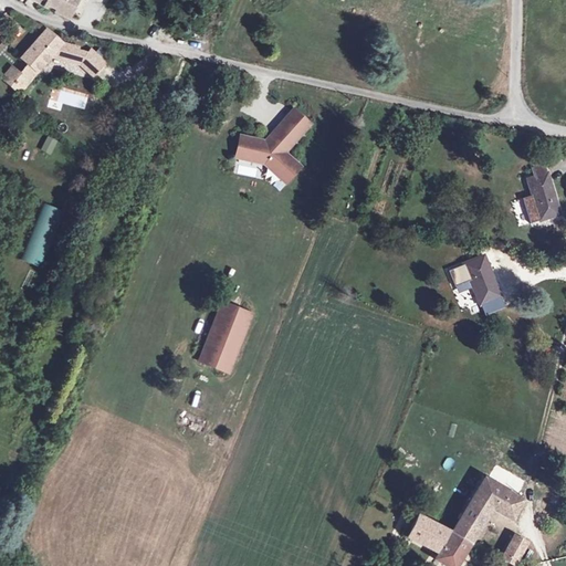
[(43,0),(70,13),(76,0),(43,0)]
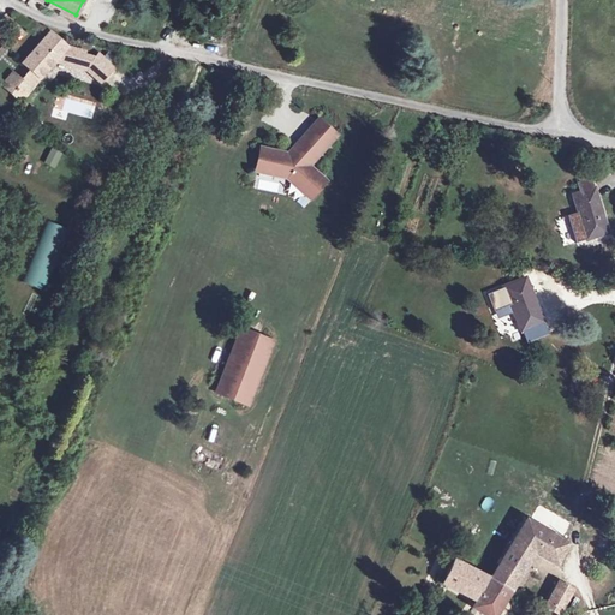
[(25,63),(33,69),(39,75),(43,78),(59,61),(70,48),(52,31),(25,63)]
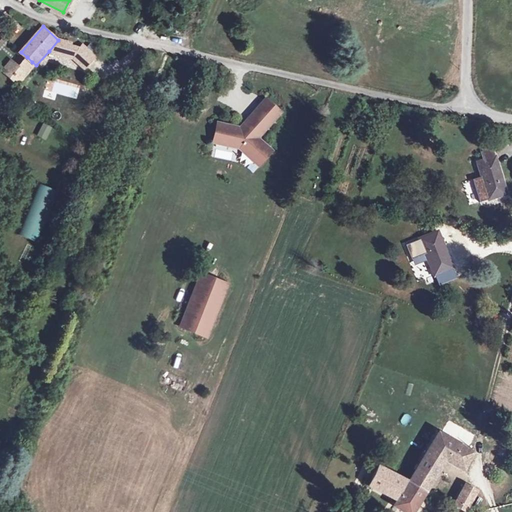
[(58,40),(49,51),(66,57),(70,44),(71,42),(60,38),(58,40)]
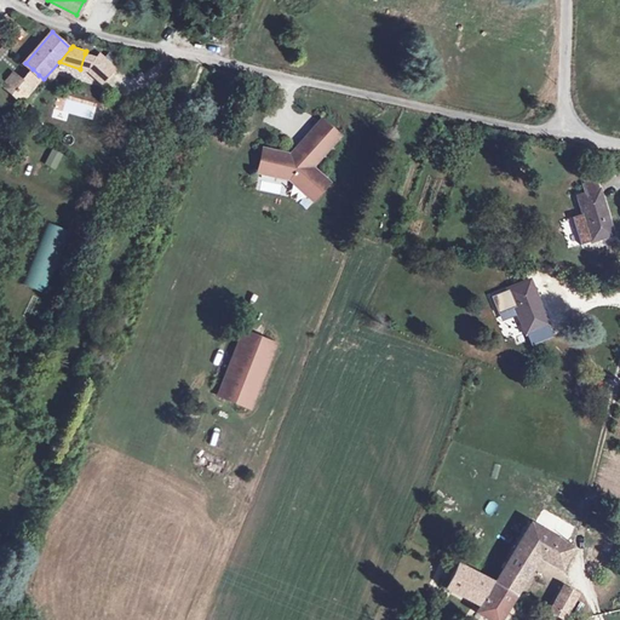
[(91,73),(99,58),(85,53),(80,69),(91,73)]
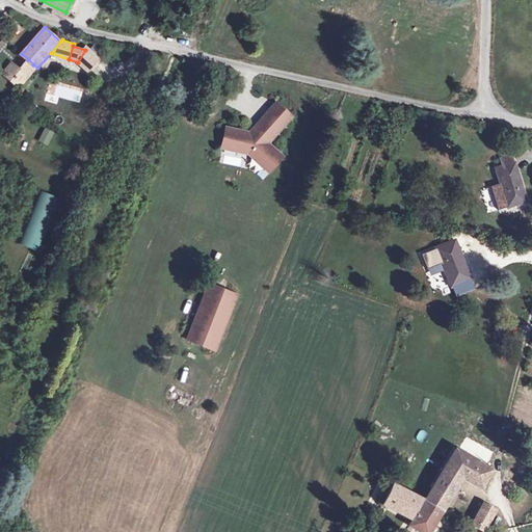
[(87,48),(85,50),(78,62),(90,71),(100,57),(87,48)]
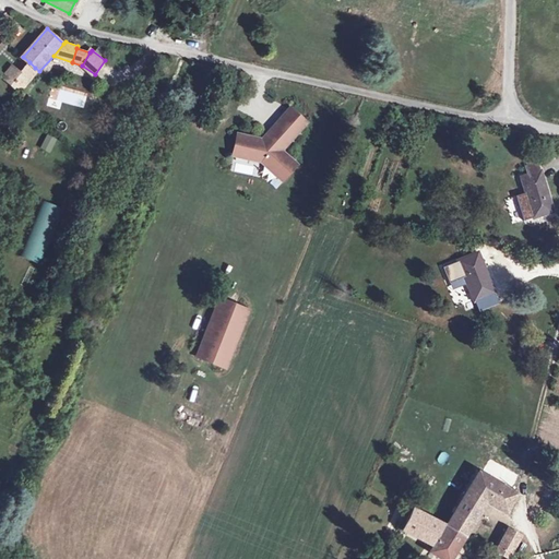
[(22,92),(39,71),(35,68),(30,62),(19,73),(13,68),(6,76),(22,92)]
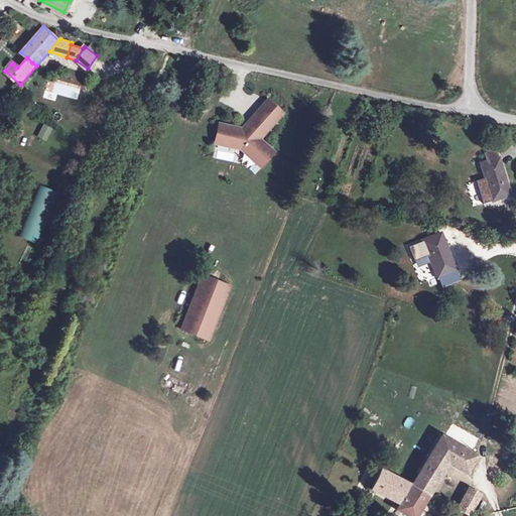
[(218,122),(214,145),(240,150),(261,169),(277,152),(262,139),(286,113),(268,97),(242,127),(218,122)]
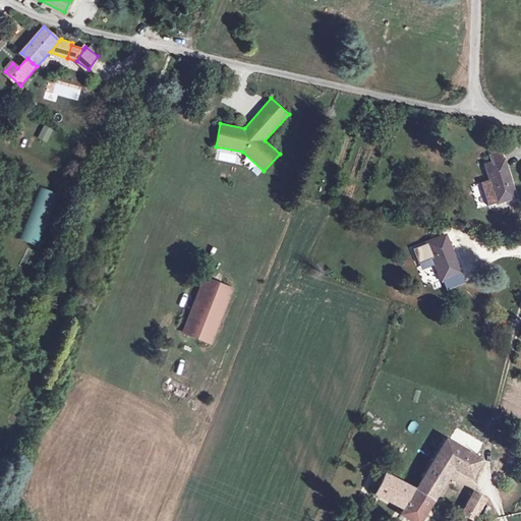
[(38,139),(47,143),(52,130),(43,126),(38,139)]
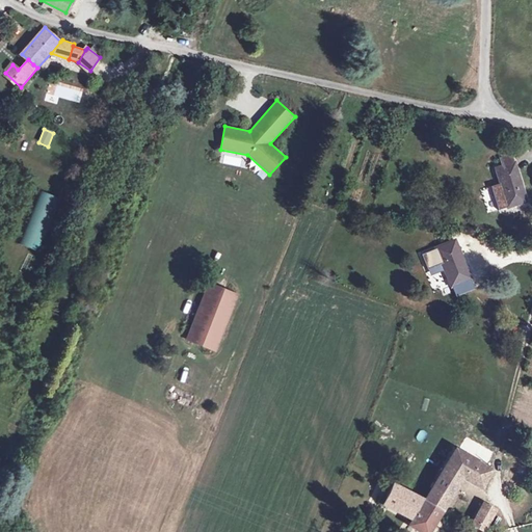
[(258,165),(253,171),(263,180),(268,175),(258,165)]
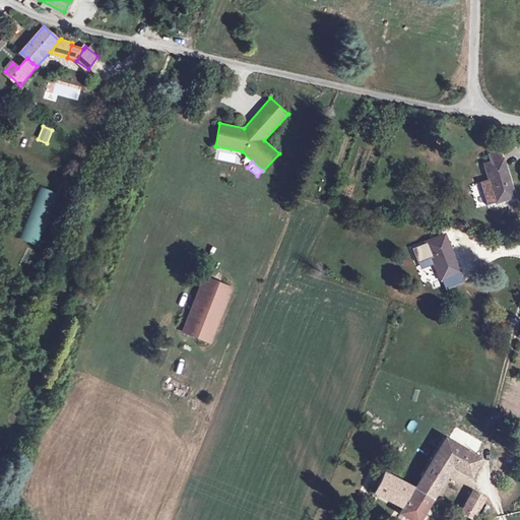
[(489,161),(470,168),(481,203),(500,198),(489,161)]
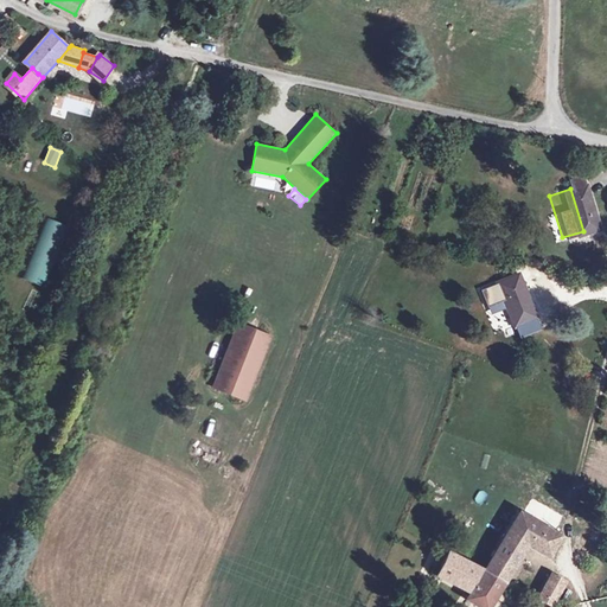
[(43,217),(24,280),(46,287),(66,225),(43,217)]
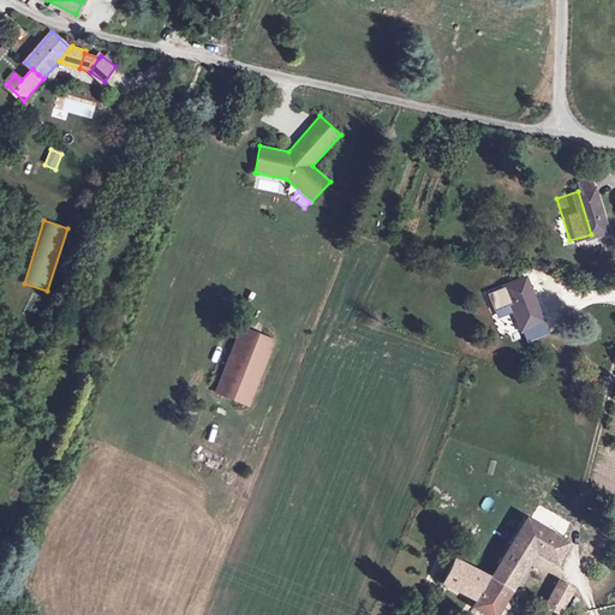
[(525,279),(505,287),(524,329),(544,320),(525,279)]
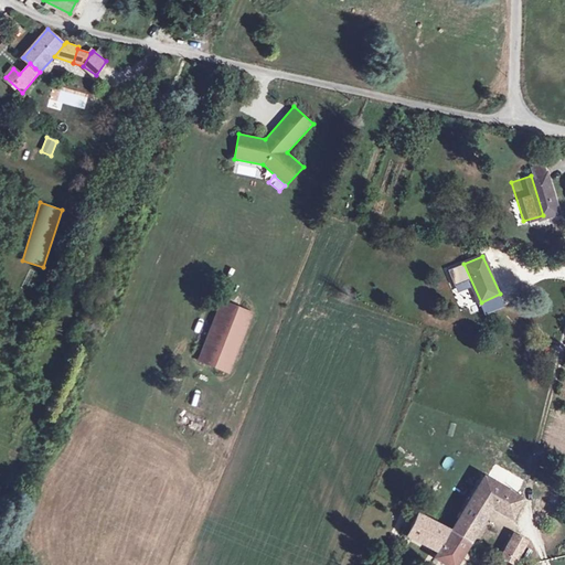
[(501,298),(480,307),(483,313),(504,305),(501,298)]
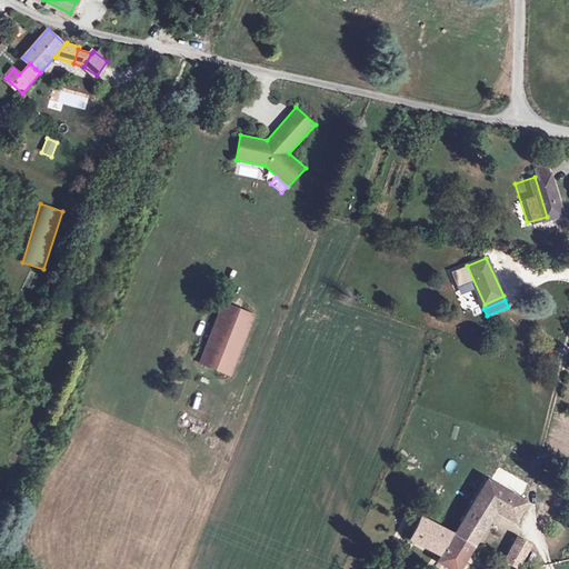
[(233,377),(255,313),(221,302),(199,366),(233,377)]
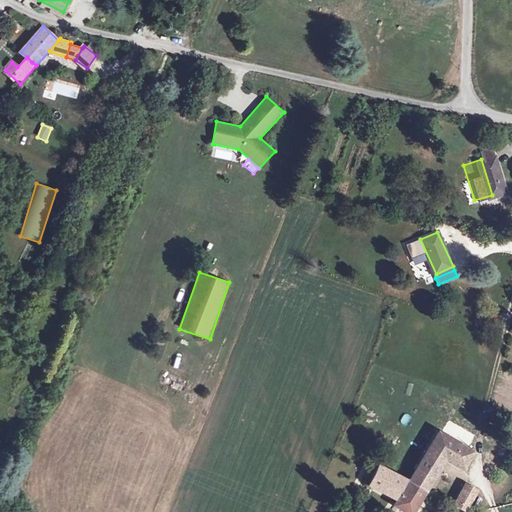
[(439,431),(410,481),(426,490),(446,457),(464,468),(473,452),(439,431)]
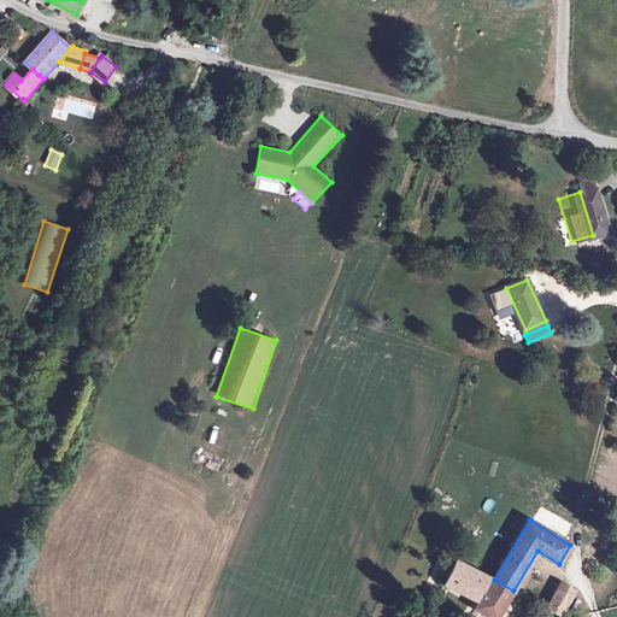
[(447,580),(446,583),(476,595),(488,576),(457,559),(447,580)]
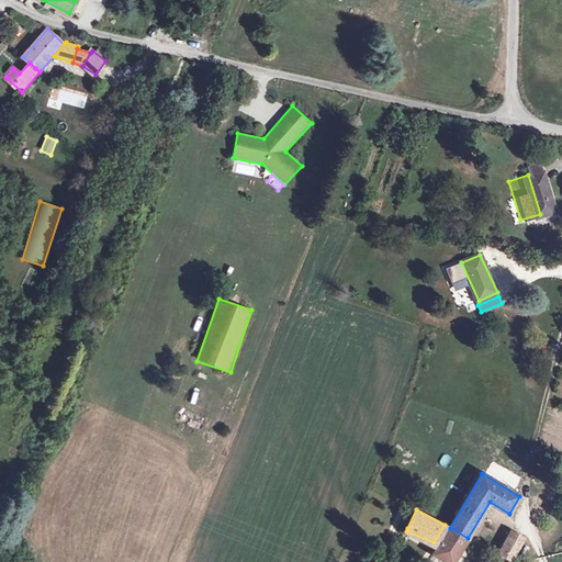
[(406,531),(407,528),(403,527),(397,537),(403,540),(406,531)]
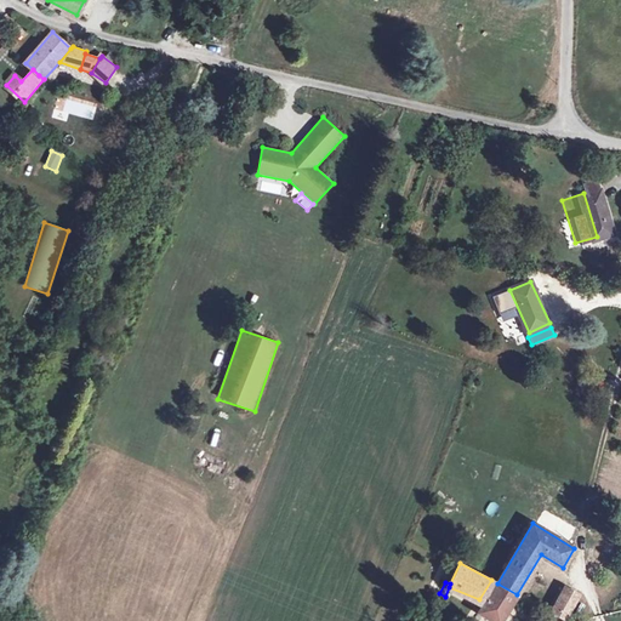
[(499,620),(501,620),(517,594),(497,584),(480,610),(499,620)]
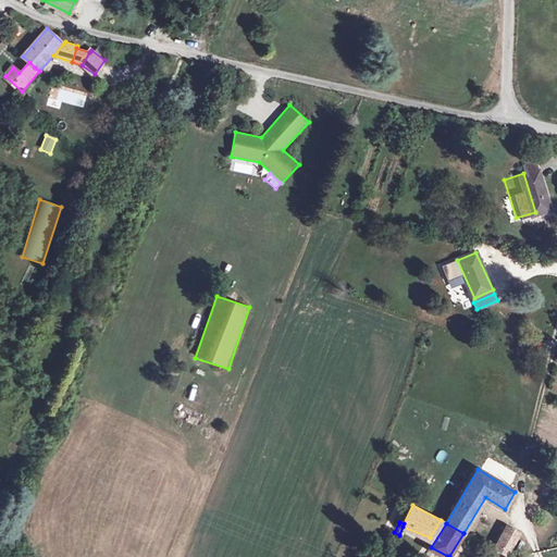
[(495,546),(508,554),(519,535),(507,528),(495,546)]
